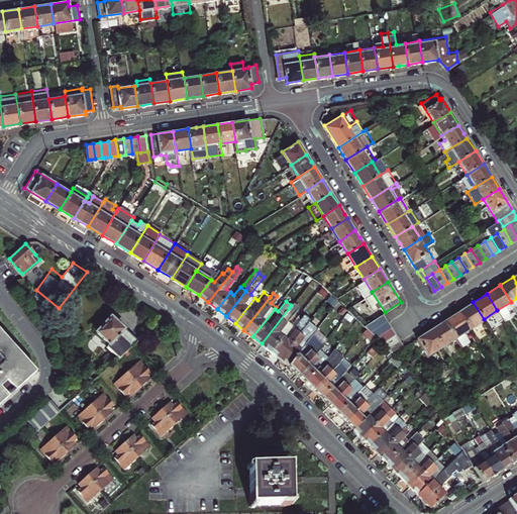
[(484,319),(473,302),(459,311),(471,328),(484,319)]
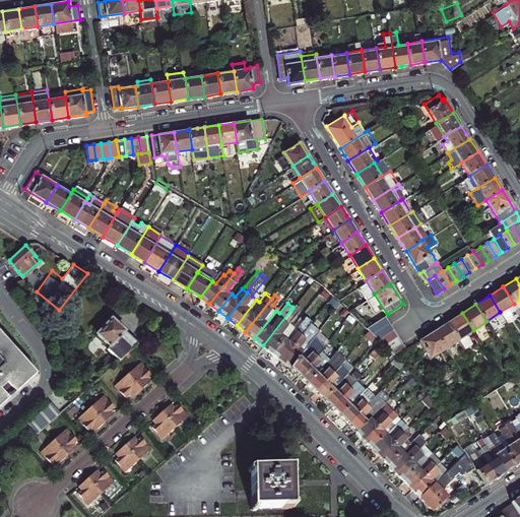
[(263,345),(272,352),(293,327),(288,324),(296,314),(290,310),(263,345)]
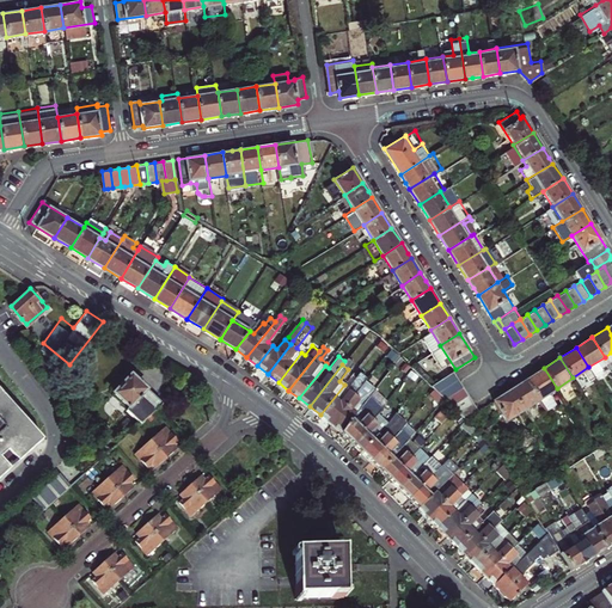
[(557,388),(544,368),(534,373),(527,379),(540,398),(557,388)]
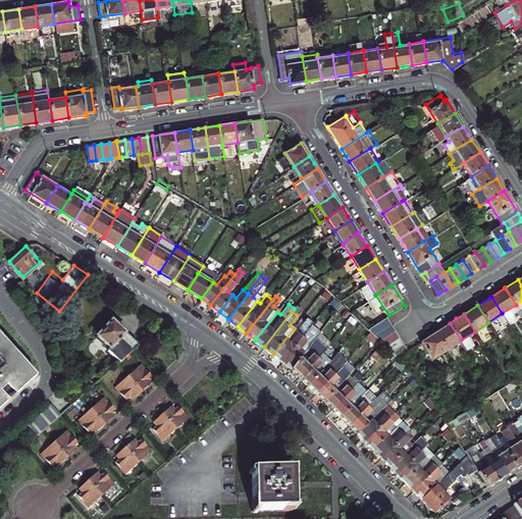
[(122,359),(142,342),(117,315),(101,330),(112,343),(110,345),(122,359)]
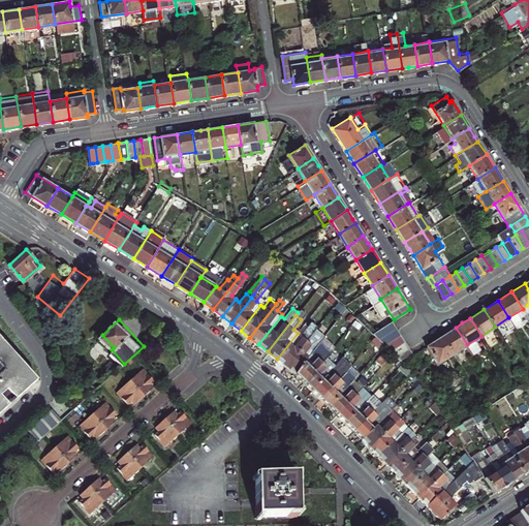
[(397,327),(393,320),(374,333),(375,334),(379,338),(397,327)]
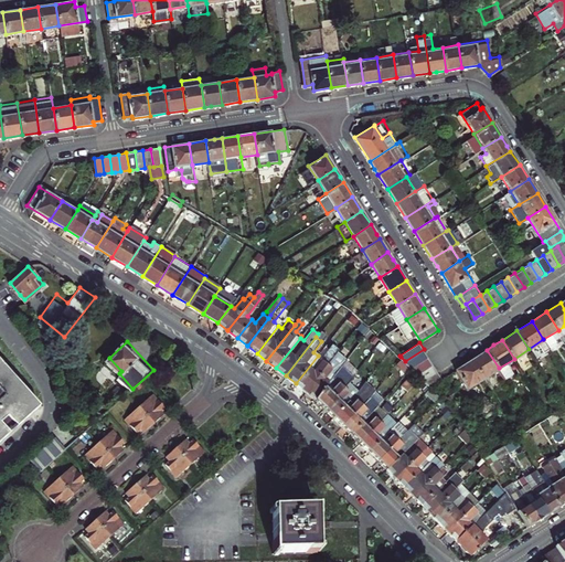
[(305,391),(316,399),(330,380),(324,377),(338,360),(336,359),(345,346),(342,343),(334,352),(305,391)]
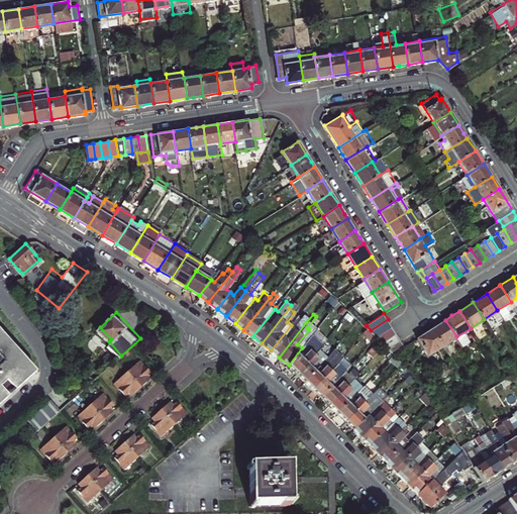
[(291,325),(271,350),(279,357),(306,322),(302,319),(295,328),(291,325)]
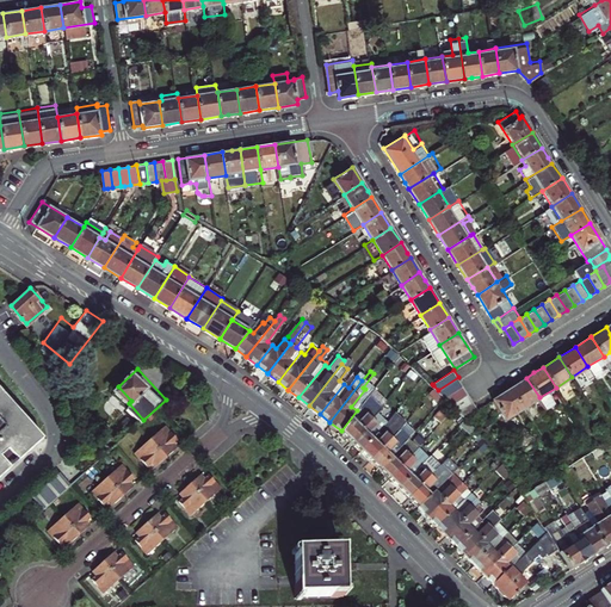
[(458,377),(438,390),(440,392),(444,395),(445,397),(463,385),(458,377)]
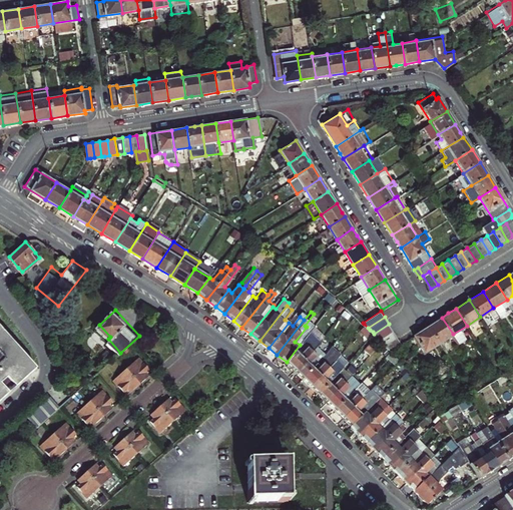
[(453,334),(442,318),(428,326),(439,343),(453,334)]
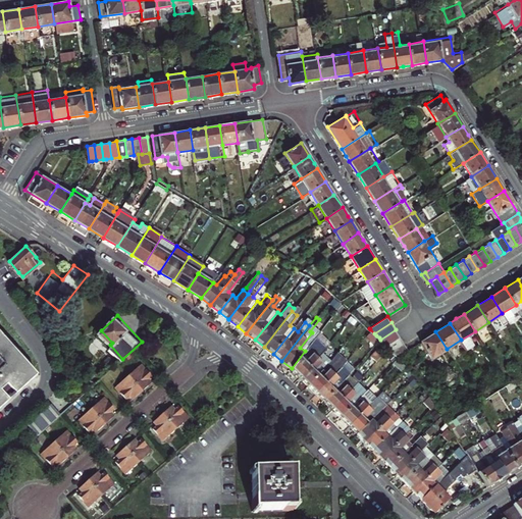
[(396,329),(380,340),(385,345),(400,335),(396,329)]
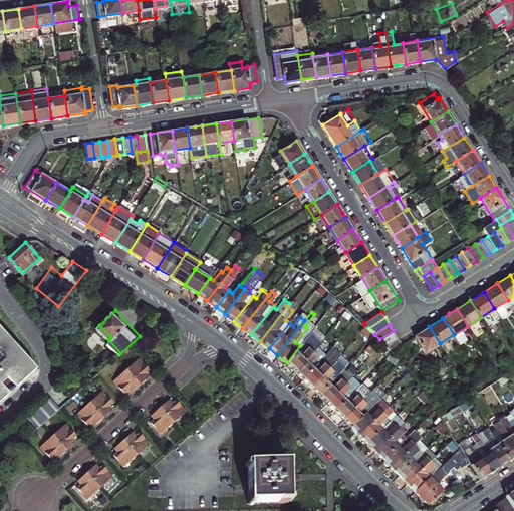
[(440,343),(429,326),(415,336),(426,352),(440,343)]
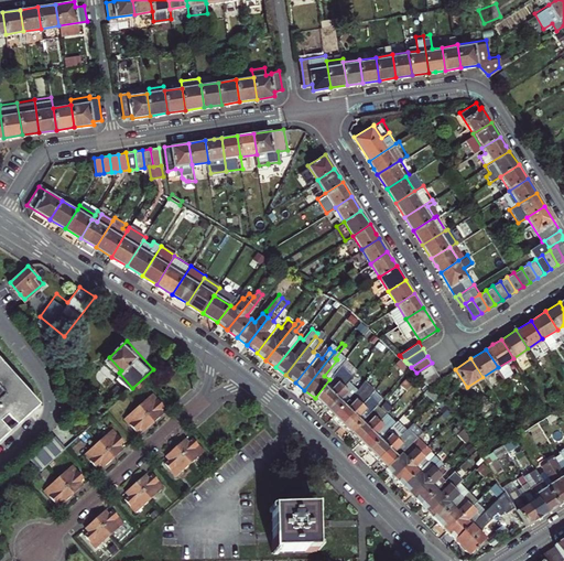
[(0,448),(42,410),(0,363),(0,448)]
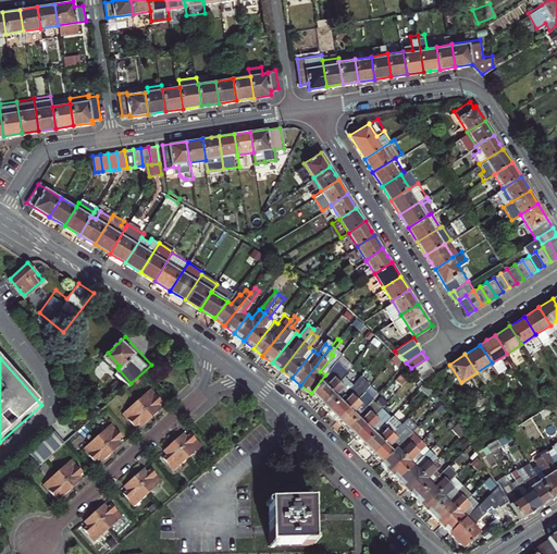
[(311,393),(319,401),(339,380),(347,370),(349,366),(337,358),(325,374),(311,393)]
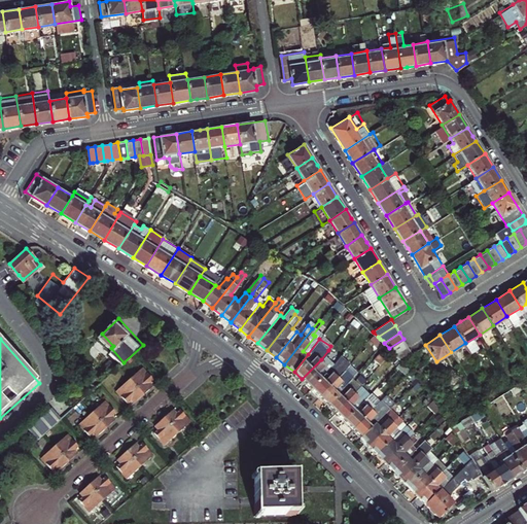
[(392,350),(395,354),(409,346),(403,339),(389,348),(392,350)]
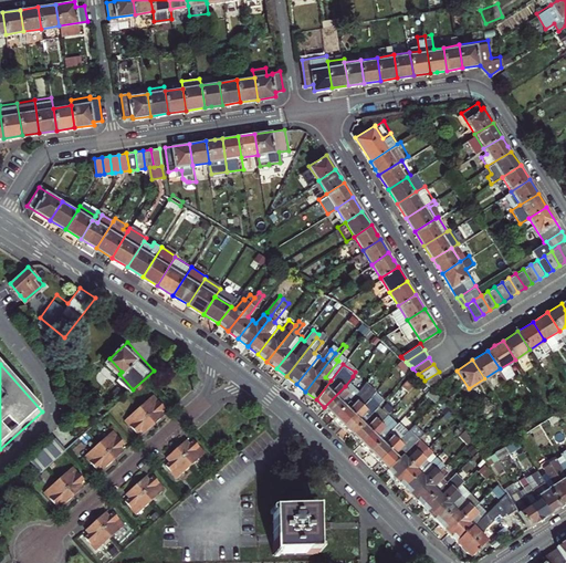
[(439,372),(425,381),(431,386),(443,378),(439,372)]
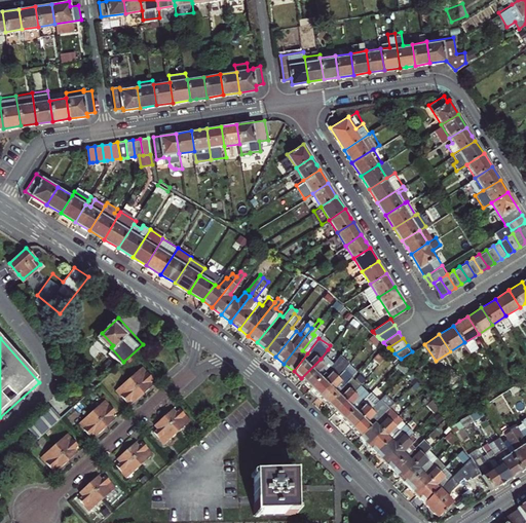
[(301,378),(310,386),(329,368),(337,357),(328,349),(321,359),(301,378)]
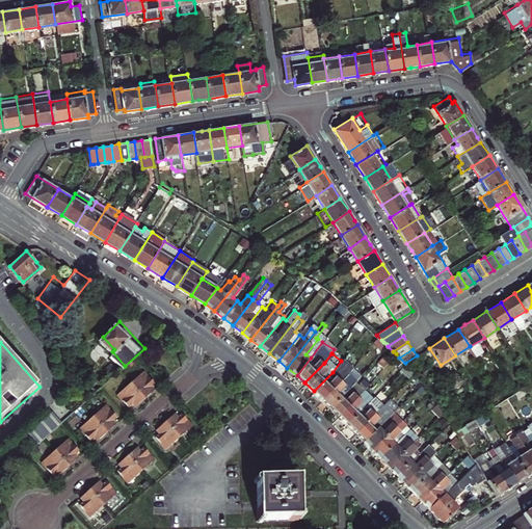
[(384,353),(378,361),(384,367),(391,360),(384,353)]
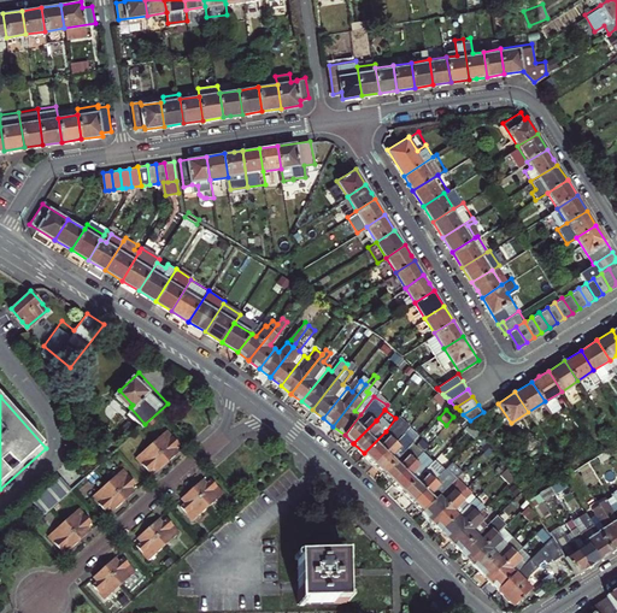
[(386,431),(364,453),(374,463),(398,438),(407,428),(410,424),(404,418),(391,434),(386,431)]
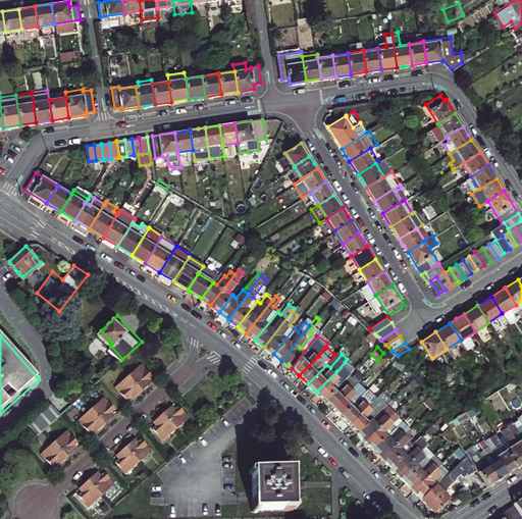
[(407,366),(398,356),(394,360),(403,369),(407,366)]
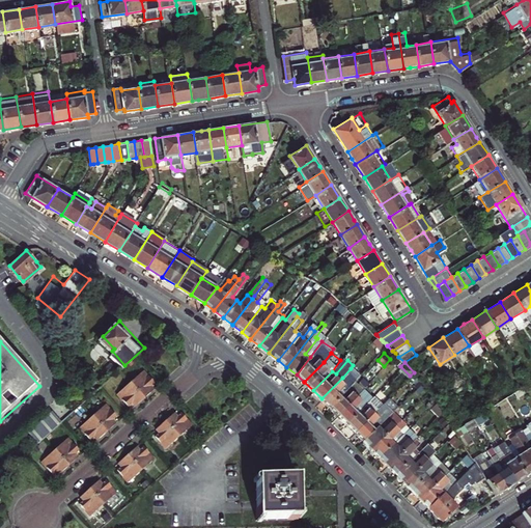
[(132,380),(145,395),(155,387),(150,382),(155,379),(144,368),(132,380)]
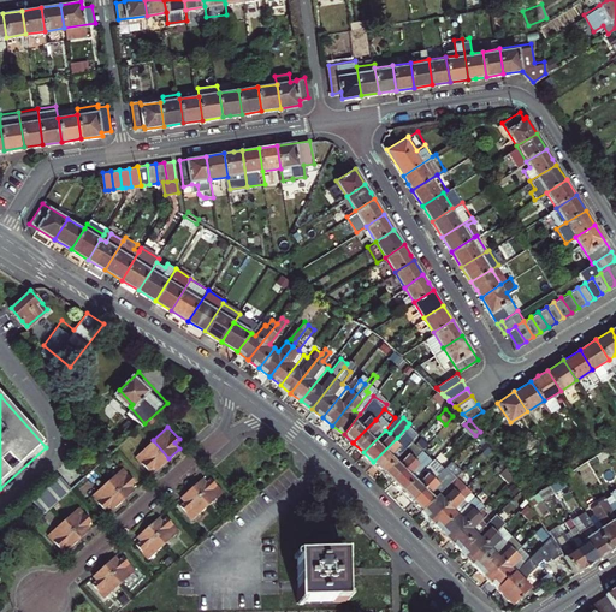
[(397,438),(373,462),(384,471),(402,452),(416,435),(407,427),(397,438)]
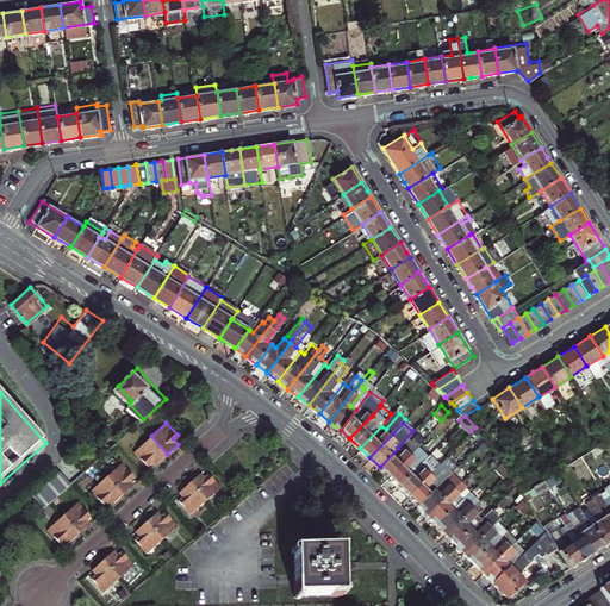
[(433,429),(428,435),(433,439),(439,433),(433,429)]
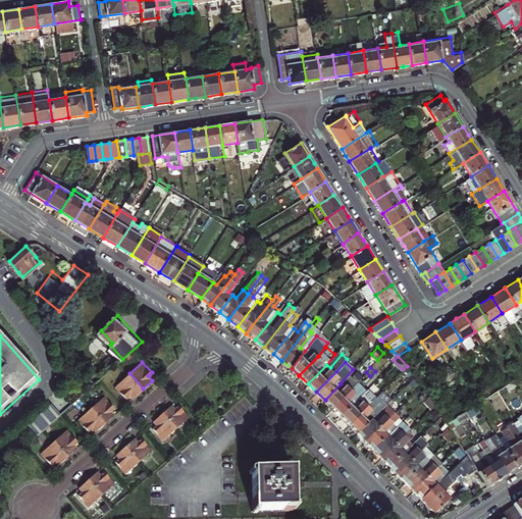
[(353,369),(341,383),(349,391),(361,377),(353,369)]
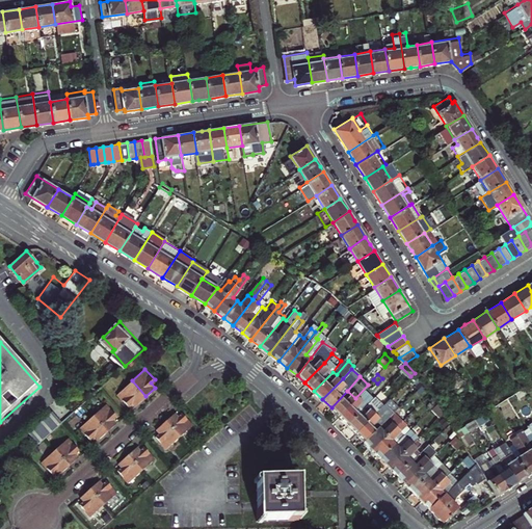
[(132,400),(136,404),(145,396),(132,380),(118,393),(128,403),(132,400)]
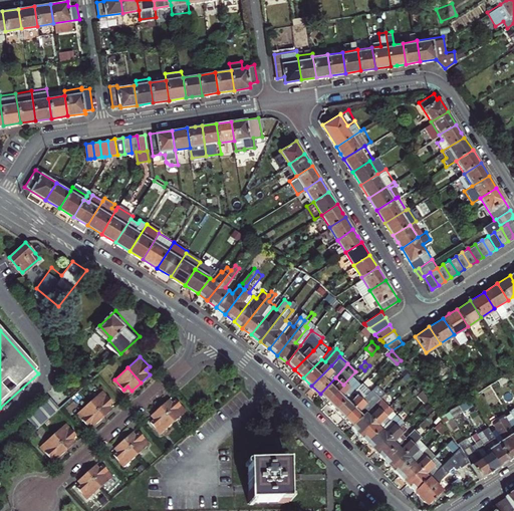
[(335,409),(351,393),(347,389),(360,376),(355,371),(343,385),(327,401),(335,409)]
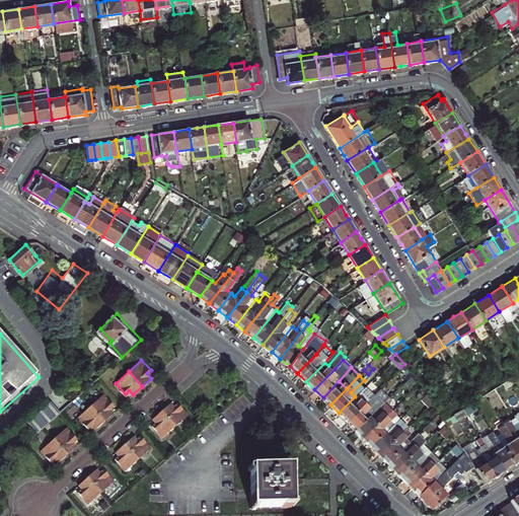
[(506,381),(496,387),(499,391),(511,384),(508,379),(506,381)]
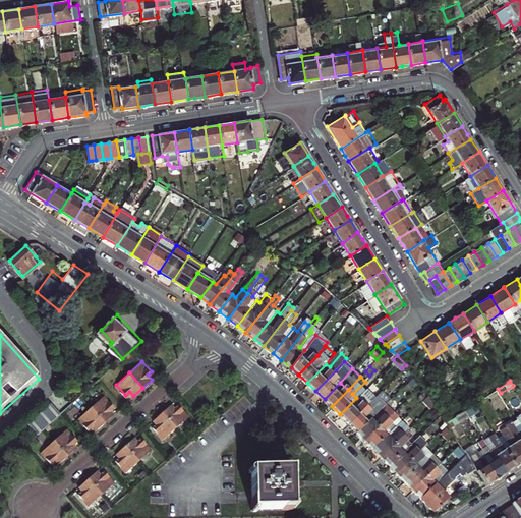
[(340,383),(325,399),(332,406),(348,390),(340,383)]
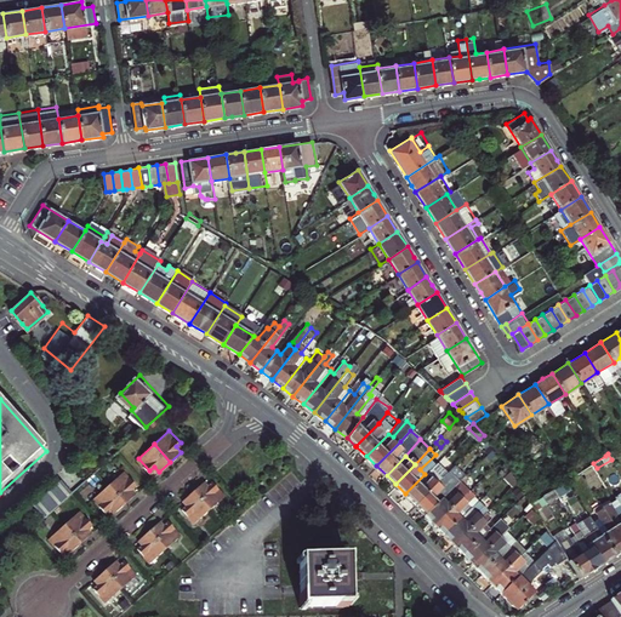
[(425,474),(405,493),(416,503),(448,470),(438,461),(425,474)]
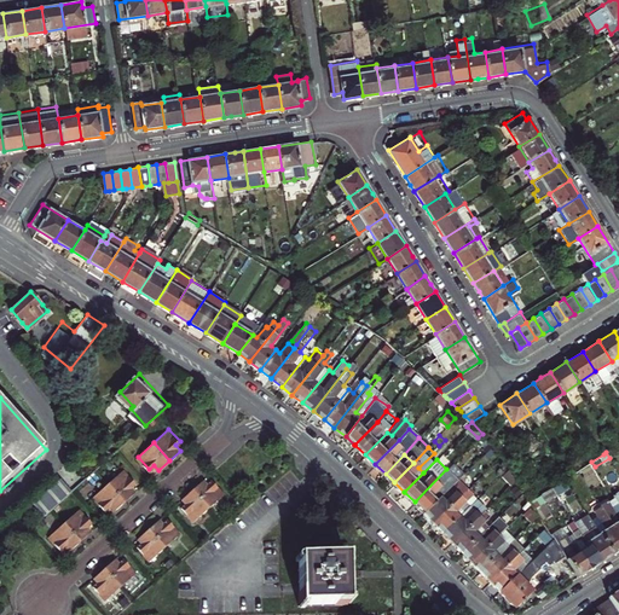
[(597,469),(595,466),(591,462),(588,464),(593,473),(597,469)]
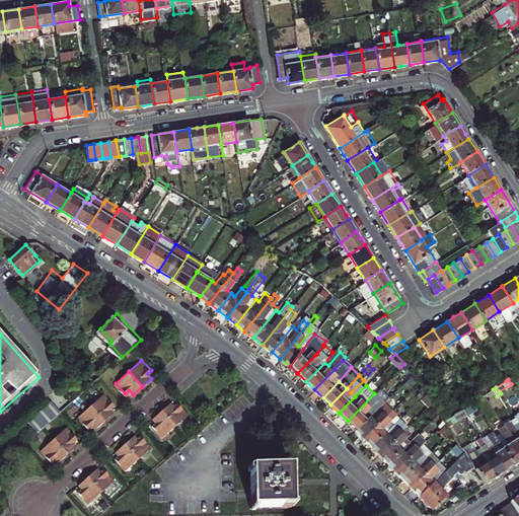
[(374,393),(348,421),(356,429),(384,401),(376,392),(374,393)]
